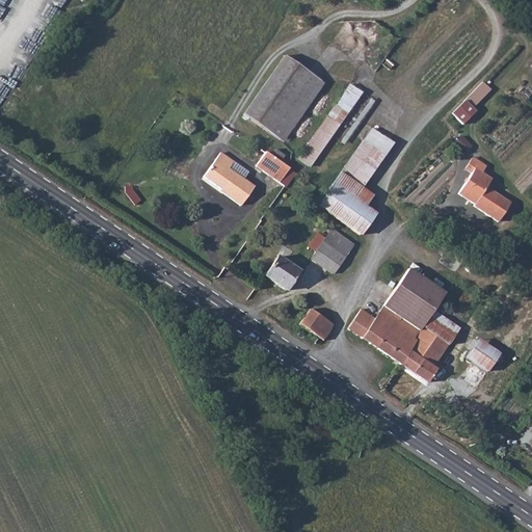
[(320,81),(284,56),(243,114),(280,140),(320,81)]
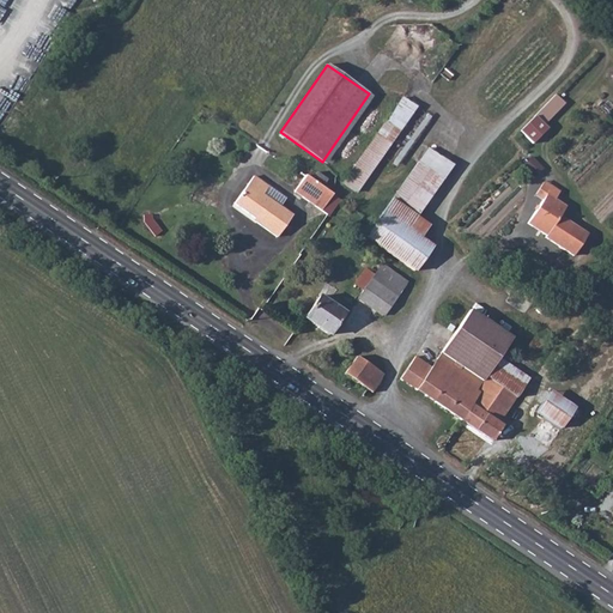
[(556,95),(534,116),(544,125),(565,103),(556,95)]
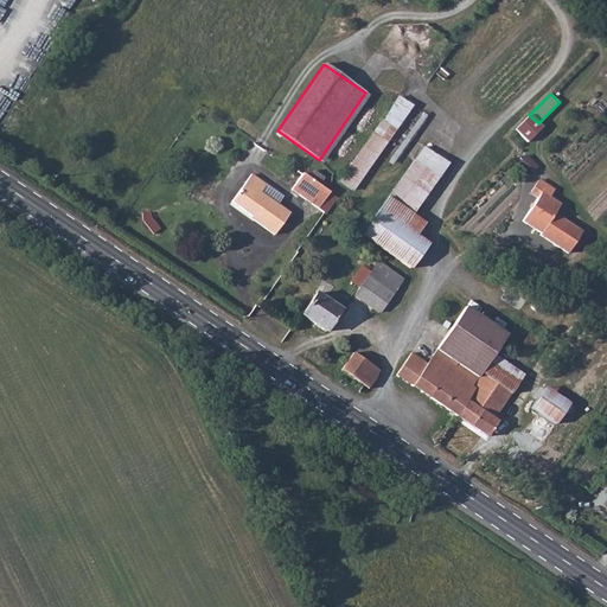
[(372,135),(340,183),(353,191),(385,142),(410,104),(397,96),(372,135)]
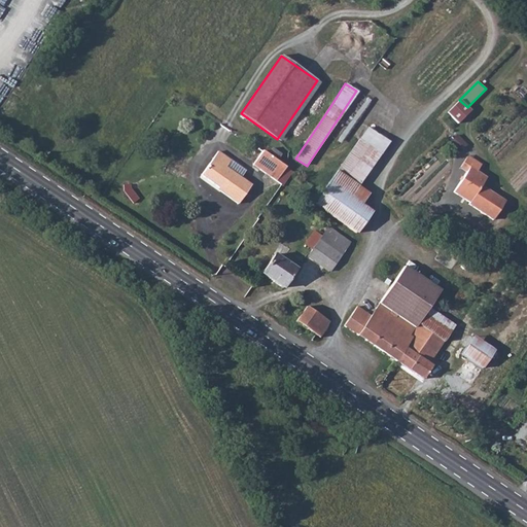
[(447,112),(458,124),(470,110),(467,107),(459,100),(447,112)]
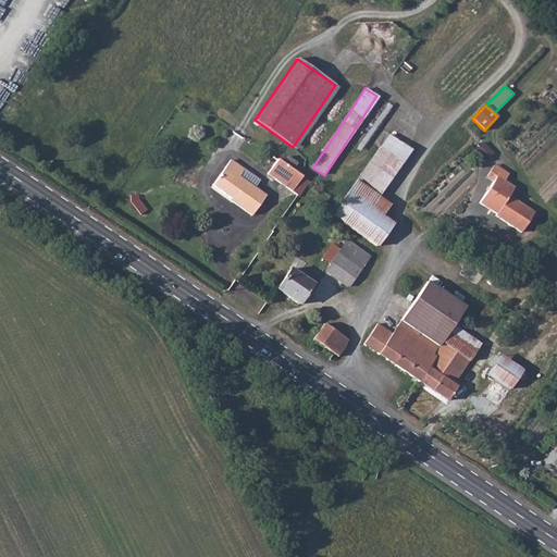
[(388,133),(348,193),(382,217),(390,205),(379,197),(411,150),(388,133)]
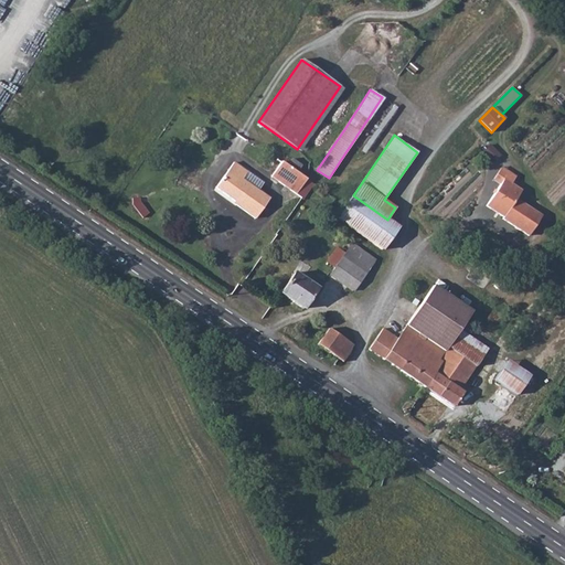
[(482,152),(491,162),(499,155),(489,145),(482,152)]
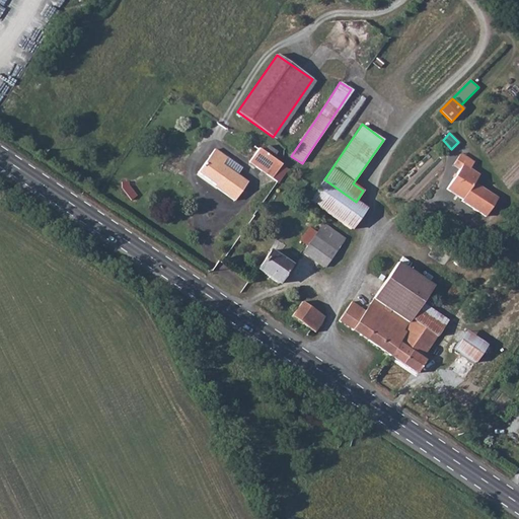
[(272,178),(281,164),(258,148),(249,162),(272,178)]
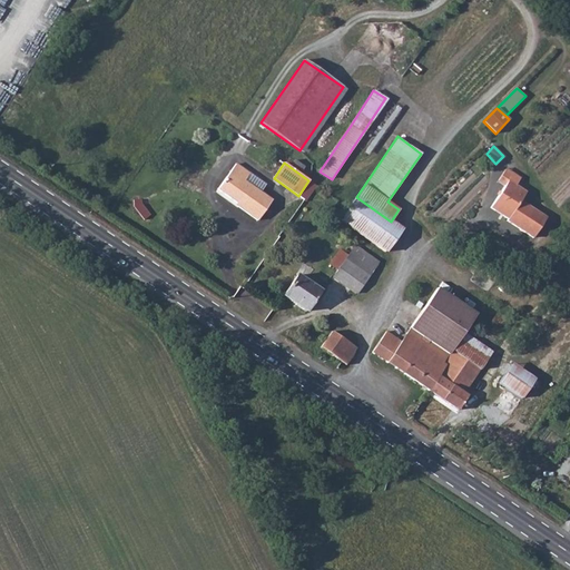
[(249,174),(236,164),(218,189),(239,205),(238,207),(257,220),(272,200),(244,180),(249,174)]
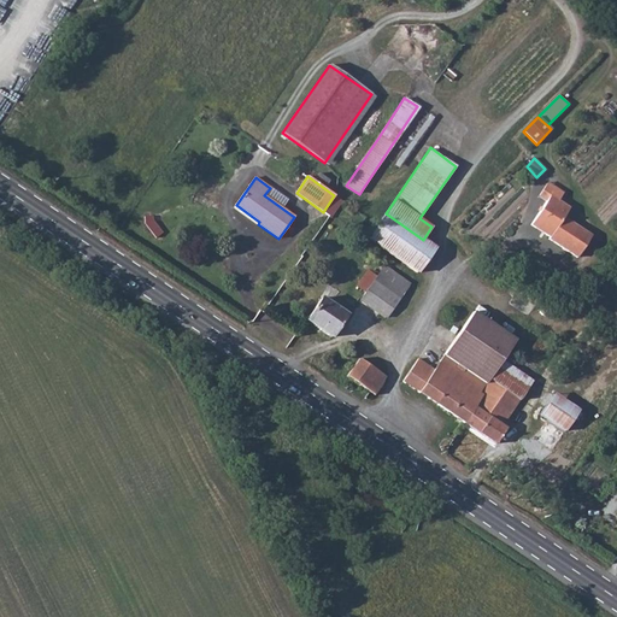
[(550,195),(558,201),(563,193),(547,183),(539,197),(546,201),(550,195)]
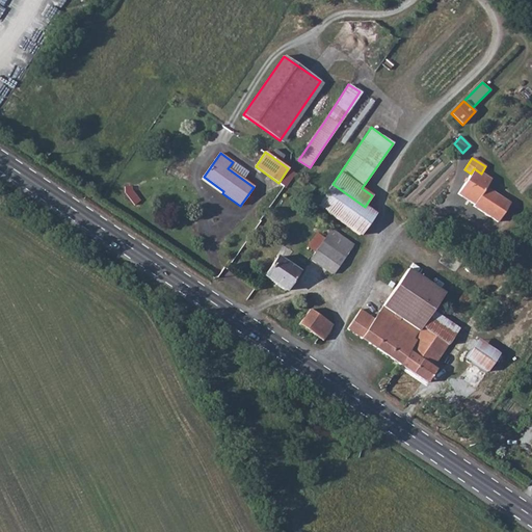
[(288,168),(278,183),(285,187),(295,174),(288,168)]
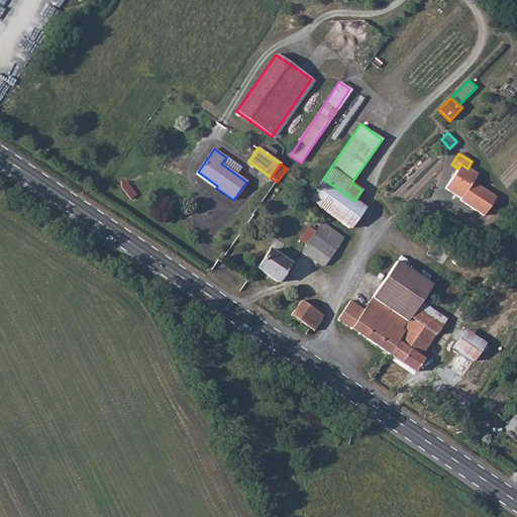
[(468,169),(460,164),(457,169),(445,188),(460,199),(459,200),(484,215),(495,198),(472,183),(477,175),(468,169)]
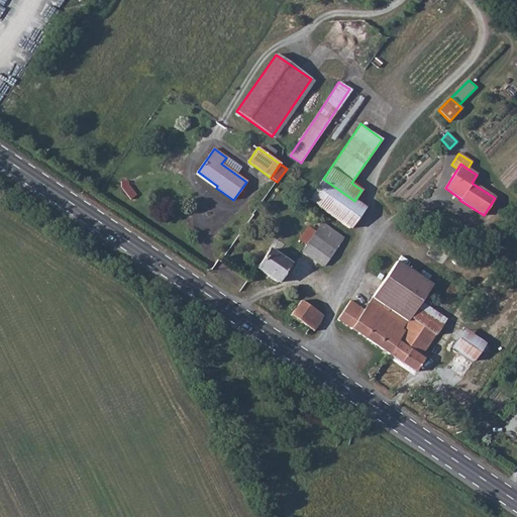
[(354,201),(323,179),(309,199),(349,228),(365,208),(354,201)]
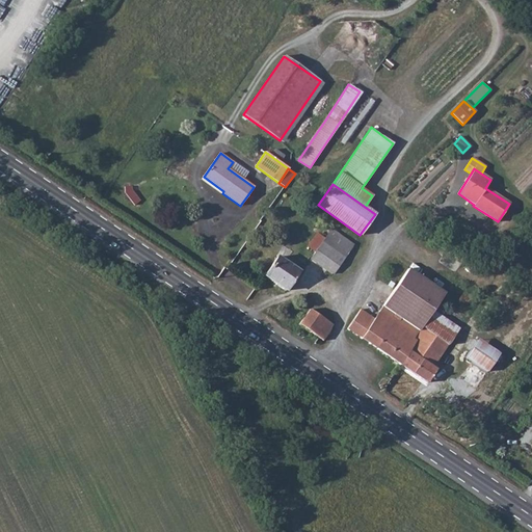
[(135,205),(139,201),(132,190),(131,186),(125,186),(125,192),(135,205)]
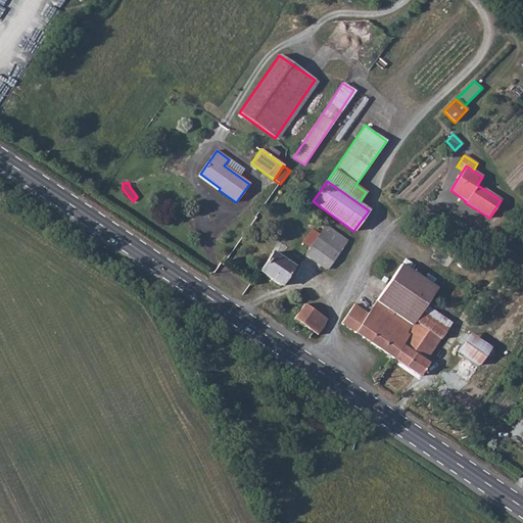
[(327,270),(347,241),(326,226),(305,254),(327,270)]
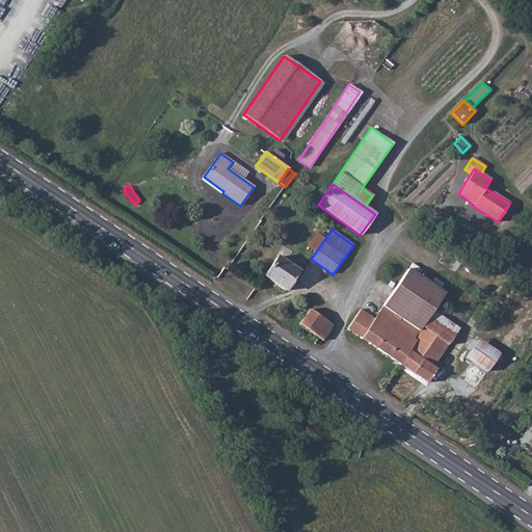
[(298,271),(277,257),(264,276),(286,291),(298,271)]
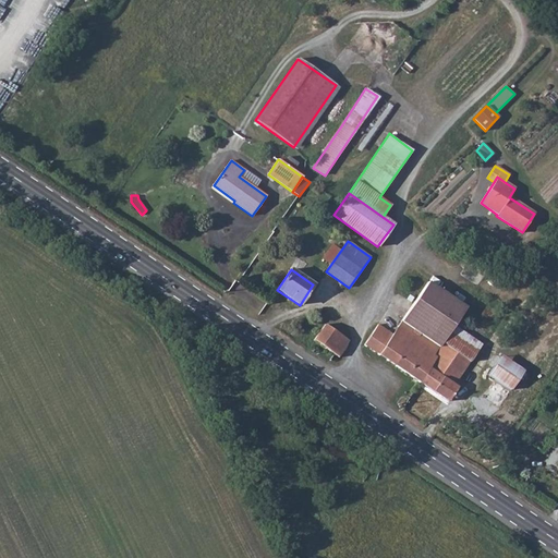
[(427,282),(401,322),(425,337),(440,347),(443,342),(455,326),(465,307),(427,282)]
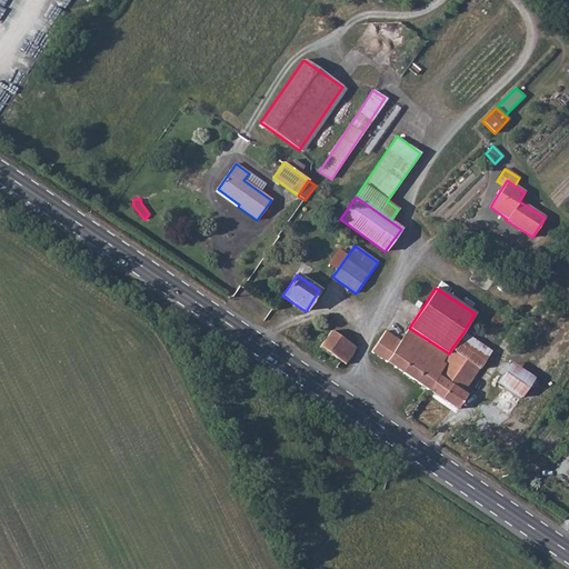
[(409,328),(400,341),(387,362),(417,382),(427,367),(421,363),(433,343),(409,328)]
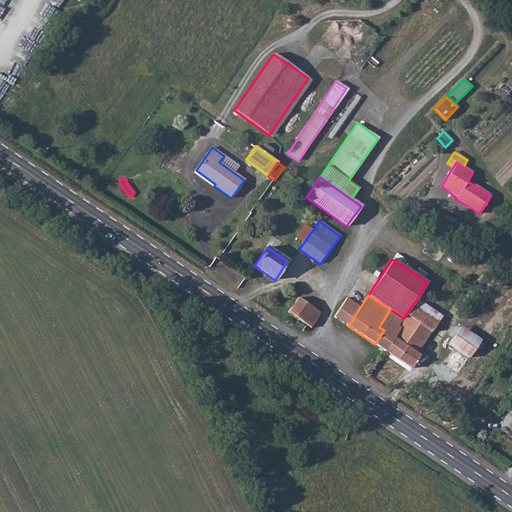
[(288,312),(311,328),(315,322),(320,313),(298,298),(288,312)]
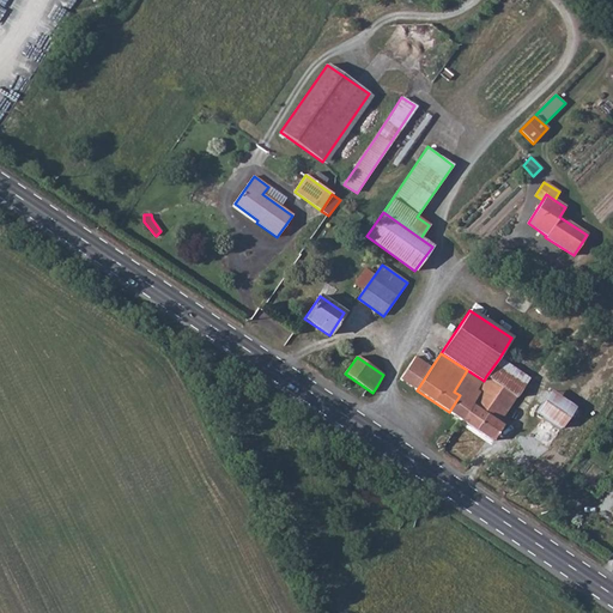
[(400,378),(417,390),(431,368),(416,357),(400,378)]
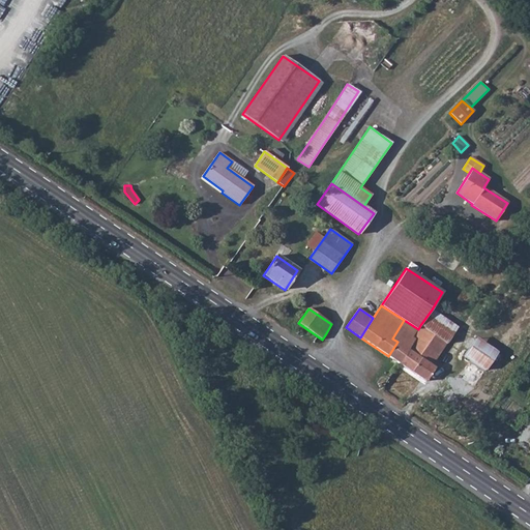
[(457,327),(432,310),(420,325),(446,343),(457,327)]
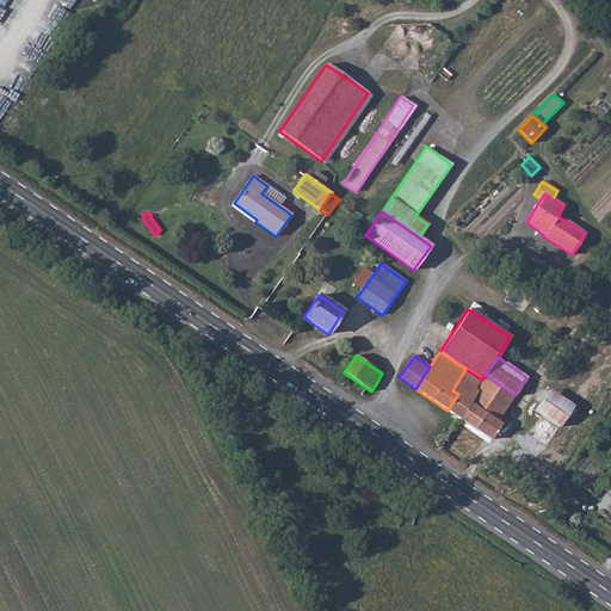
[(471,403),(480,392),(475,389),(482,380),(466,369),(452,390),(458,394),(448,411),(461,419),(471,403)]
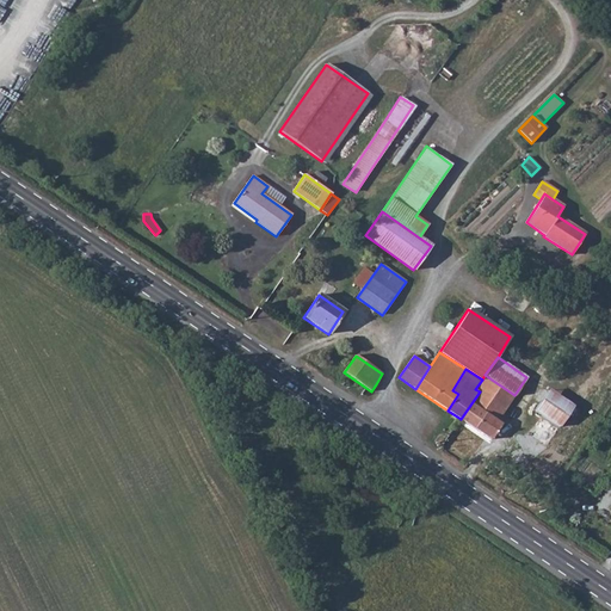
[(485,375),(482,380),(475,389),(480,392),(506,408),(514,395),(485,375)]
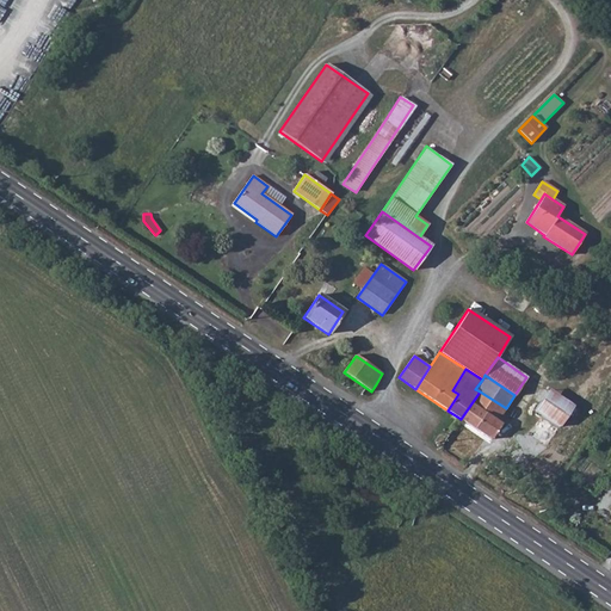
[(573,407),(548,390),(535,411),(560,427),(573,407)]
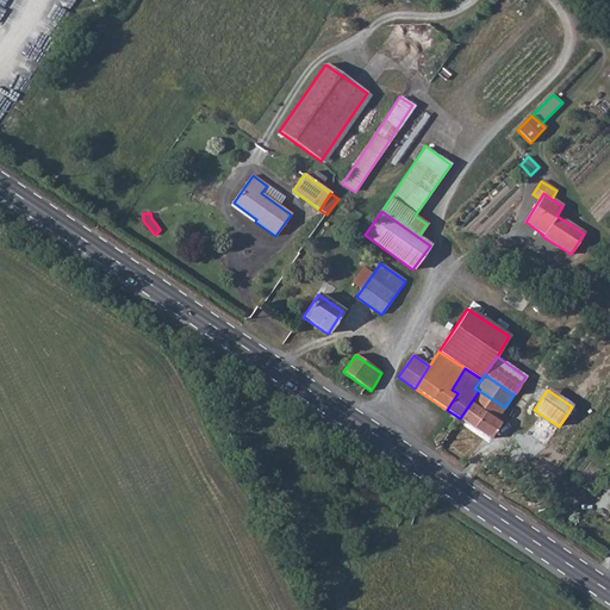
[(500,415),(502,414),(505,408),(479,391),(471,403),(485,411),(473,428),(490,439),(500,423),(497,421),(500,415)]
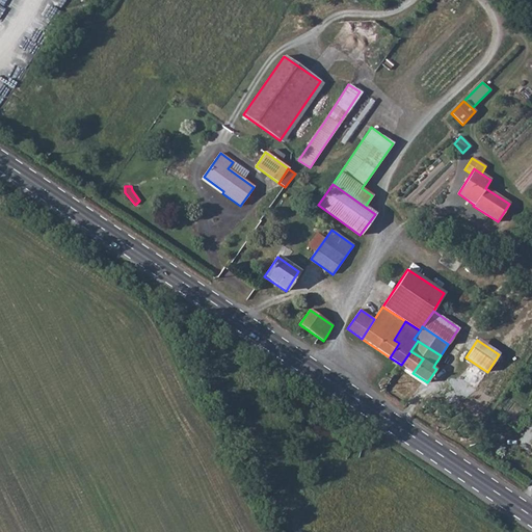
[(423,358),(410,351),(401,365),(413,373),(423,358)]
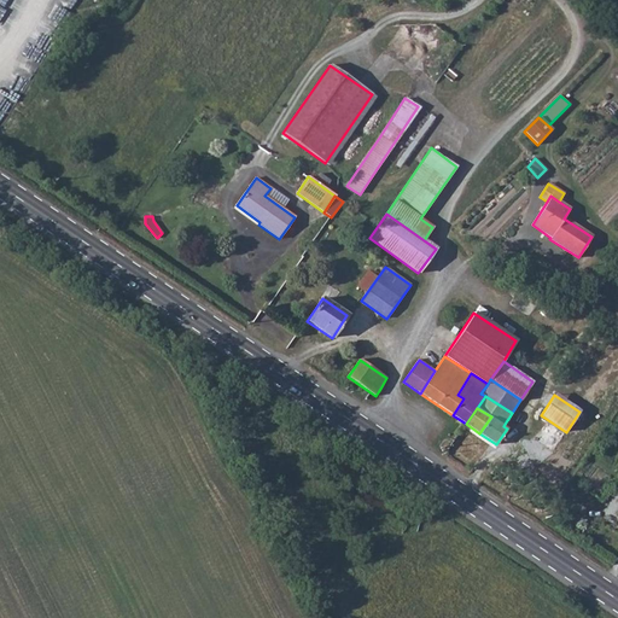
[(524,488),(528,481),(500,461),(495,468),(507,477),(506,478),(517,485),(518,483),(524,488)]
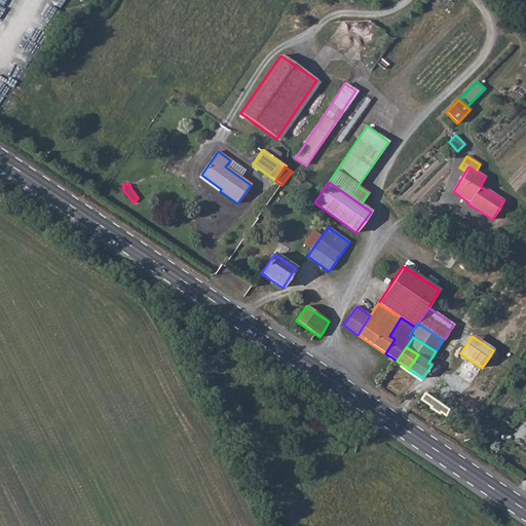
All buildings are outlined.
